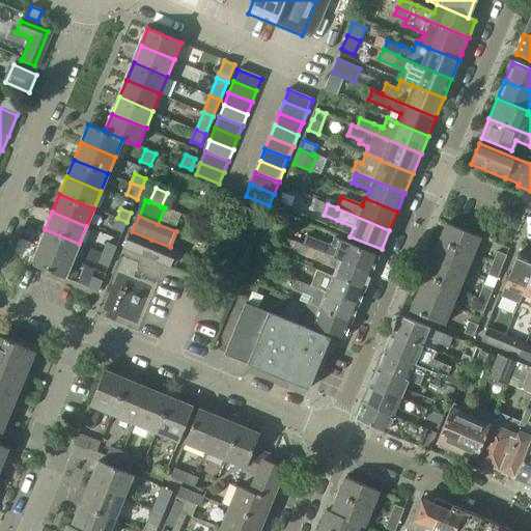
[(127,222),(117,218),(112,229),(122,233),(127,222)]
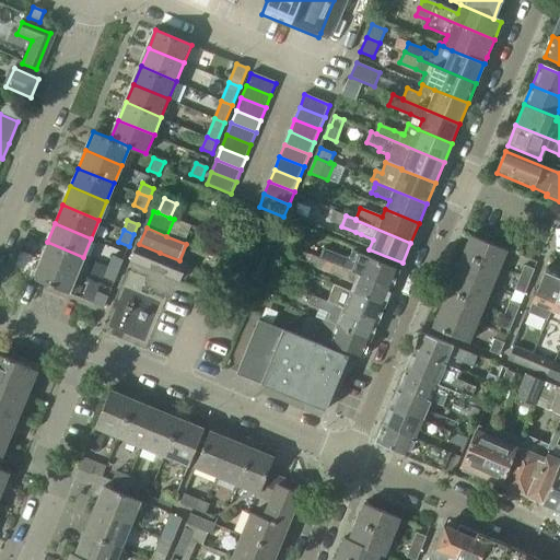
[(463,255),(499,270),(508,252),(470,236),(463,255)]
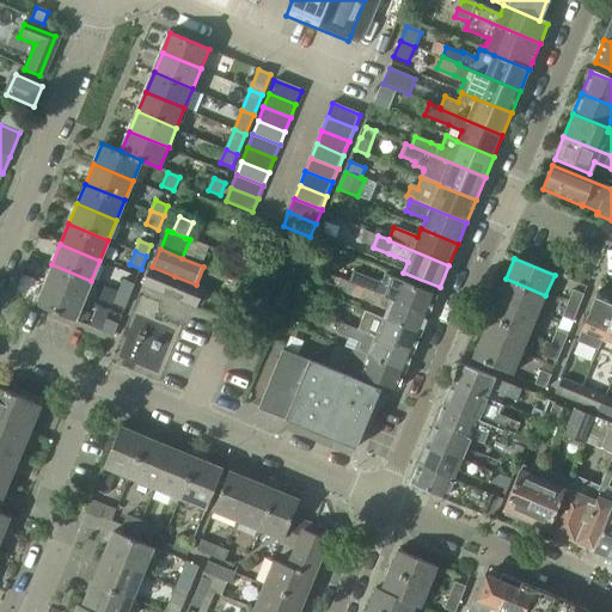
[(43,285),(83,301),(91,281),(51,264),(43,285)]
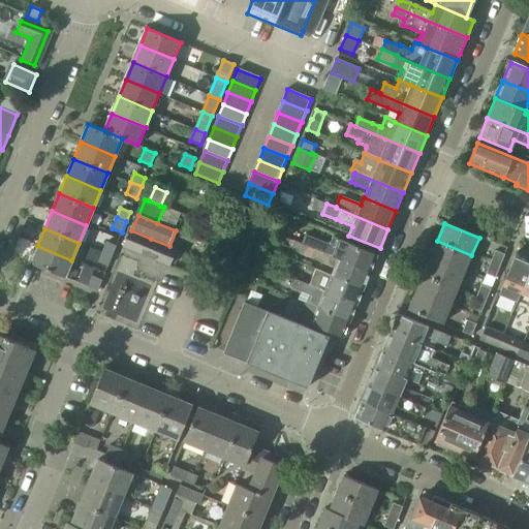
[(131,230),(125,248),(168,266),(176,249),(169,246),(151,239),(131,230)]
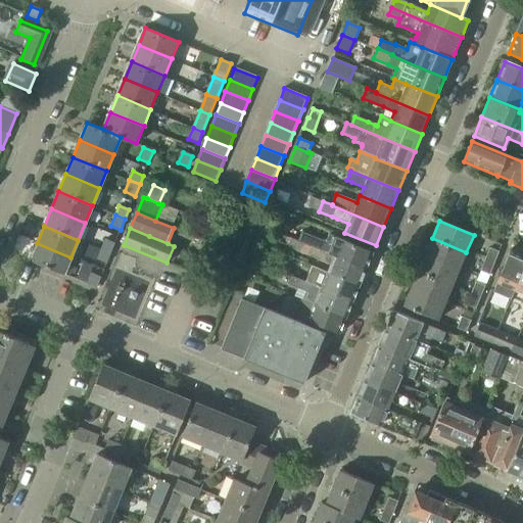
[(298,241),(366,270),(372,253),(340,240),(333,237),(329,235),(326,242),(302,232),(298,241)]
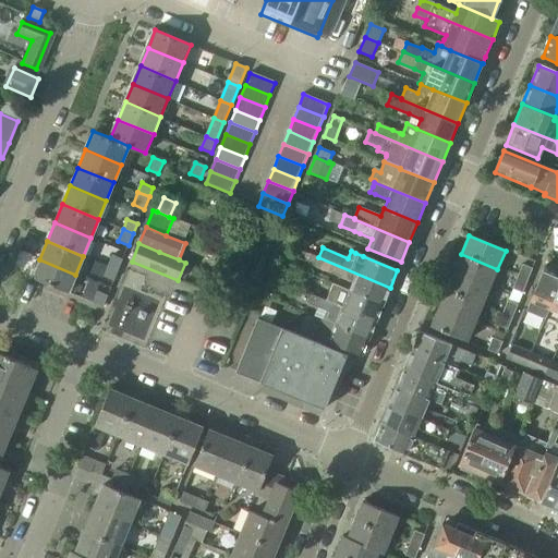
[(299,249),(294,257),(340,277),(340,278),(352,283),(349,291),(383,305),(390,288),(318,257),(299,249)]
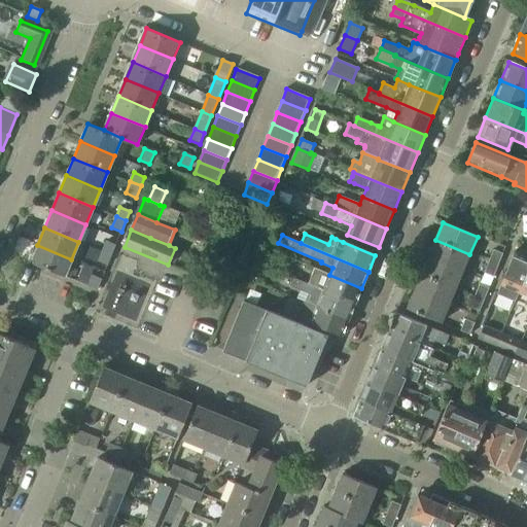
[(487,253),(491,239),(478,235),(475,249),(487,253)]
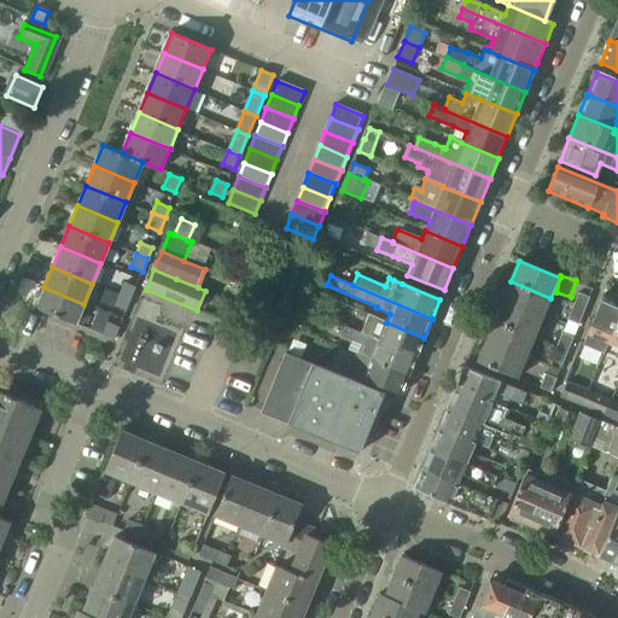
[(502,302),(542,319),(551,298),(511,281),(502,302)]
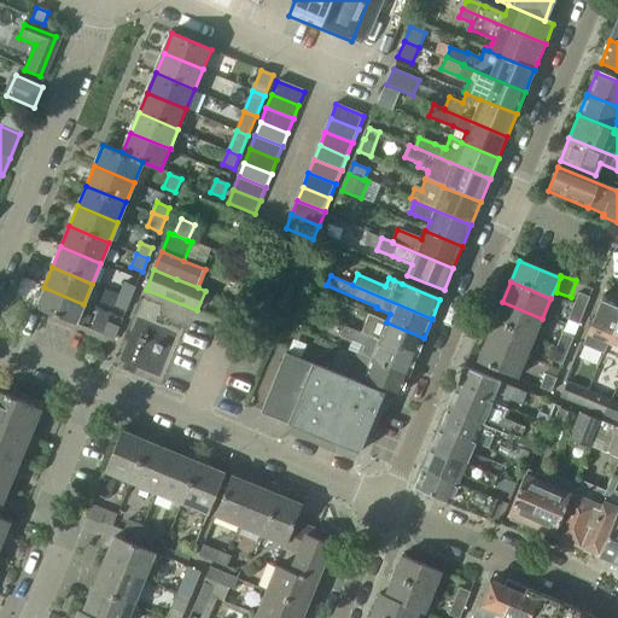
[(120,295),(132,299),(136,287),(124,283),(120,295)]
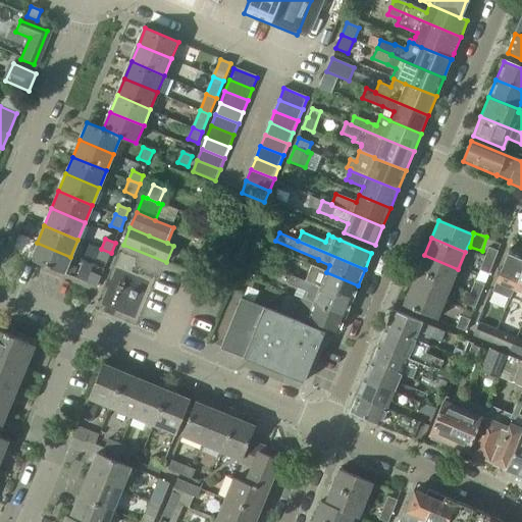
[(30,260),(63,274),(70,257),(37,243),(30,260)]
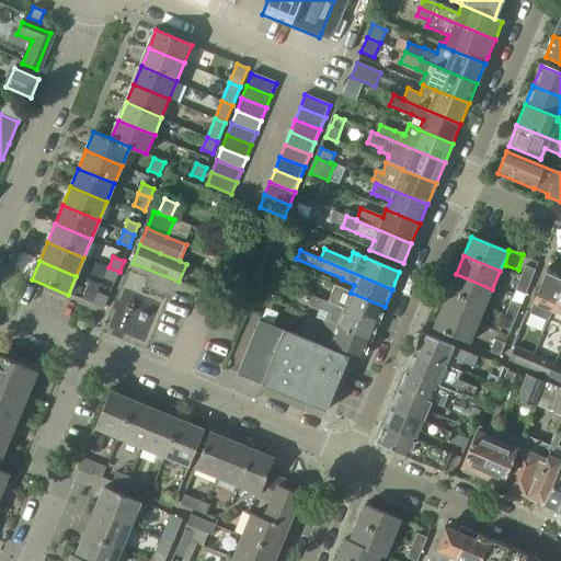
[(119,272),(109,267),(104,278),(115,283),(119,272)]
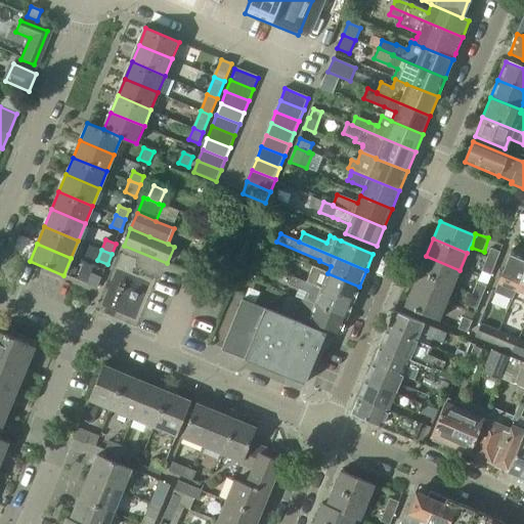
[(486,261),(495,265),(500,254),(491,250),(486,261)]
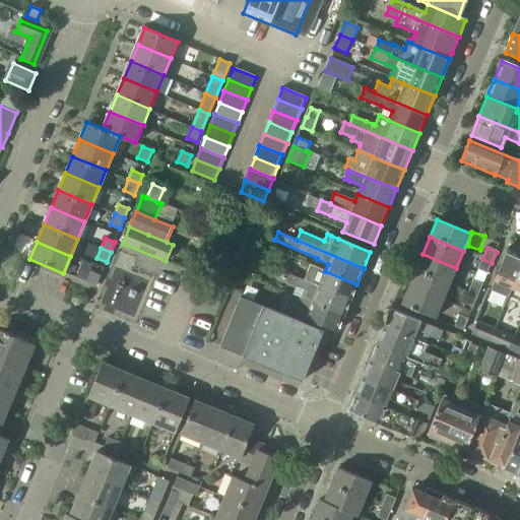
[(492,288),(491,290),(508,298),(512,289),(519,269),(519,253),(509,248),(494,282),(492,288)]
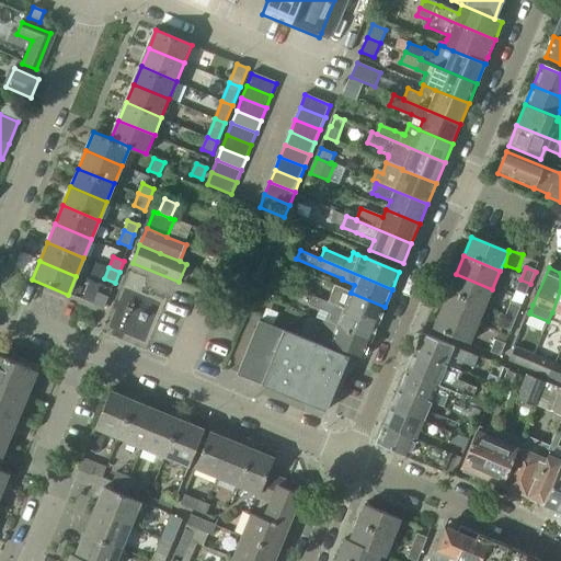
[(447,293),(484,308),(492,289),(456,274),(447,293)]
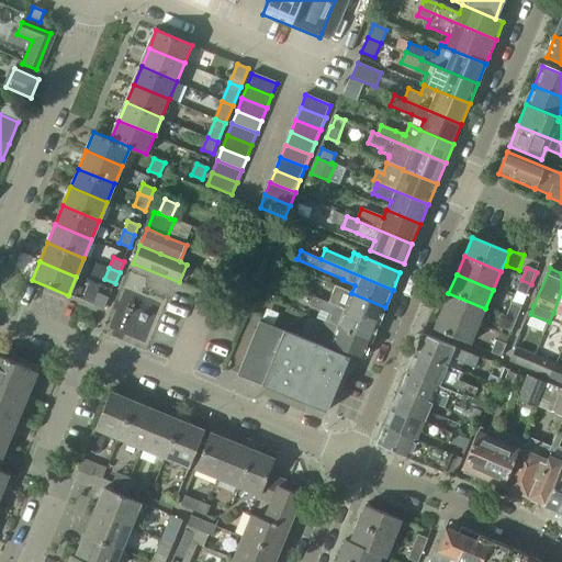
[(516,292),(526,296),(531,284),(521,280),(516,292)]
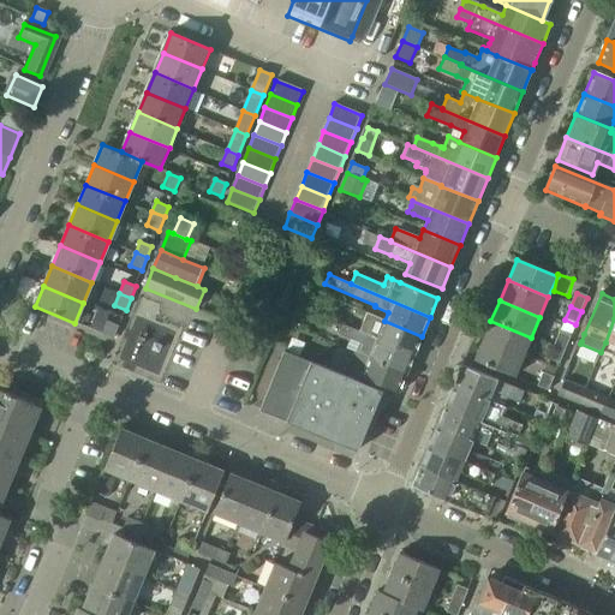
[(166,374),(175,327),(143,320),(138,344),(126,341),(121,364),(166,374)]
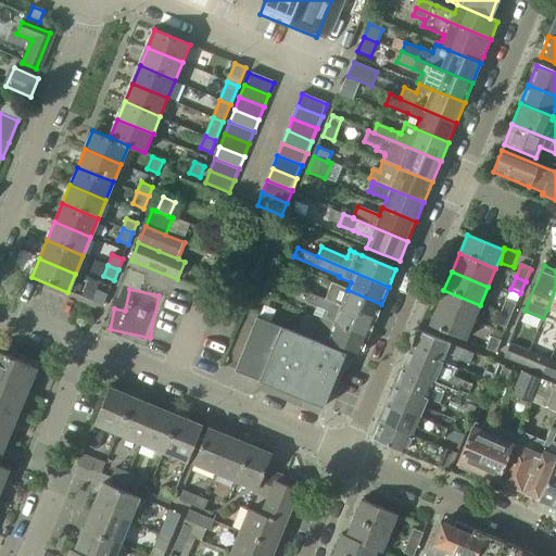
[(97,290),(92,302),(103,305),(108,294),(97,290)]
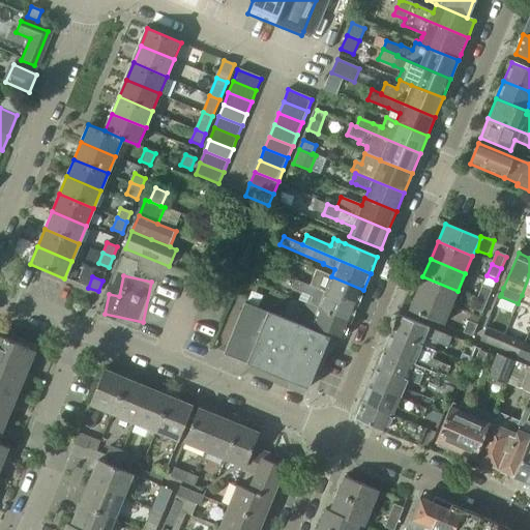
[(313,287),(313,288),(356,305),(363,290),(331,276),(327,285),(316,280),(313,287)]
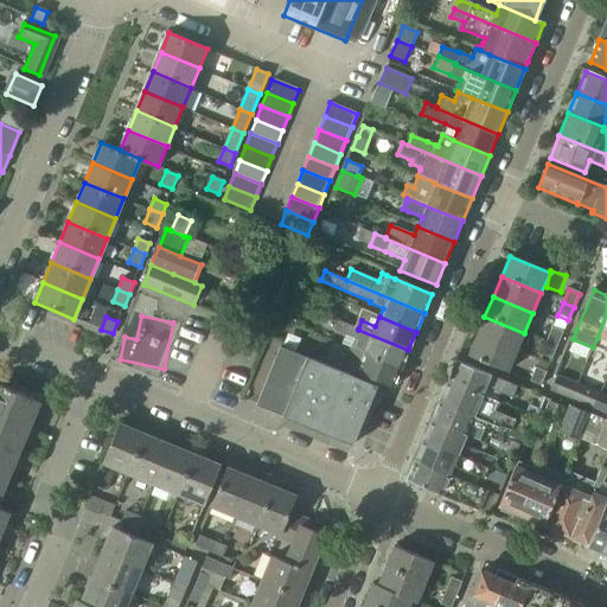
[(475,337),(516,353),(524,333),(484,317),(475,337)]
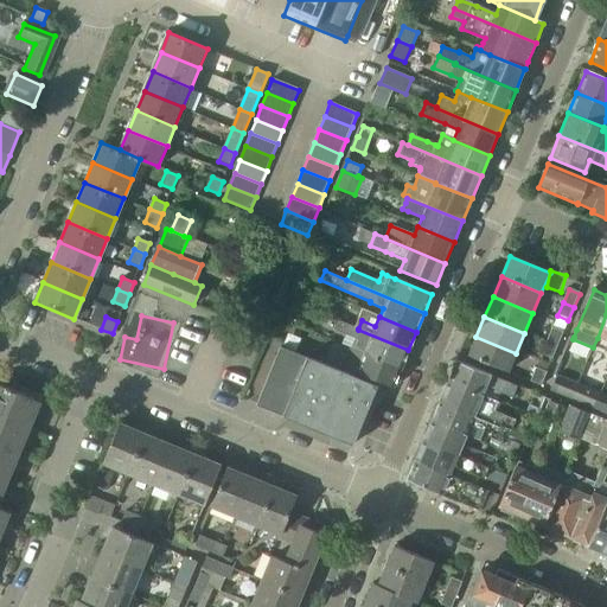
[(339,321),(336,330),(355,338),(353,340),(351,347),(401,368),(408,350),(358,330),(358,328),(339,321)]
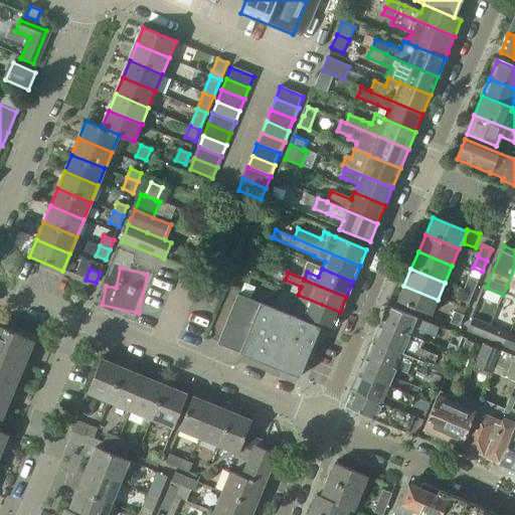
[(463,291),(472,294),(477,282),(468,278),(463,291)]
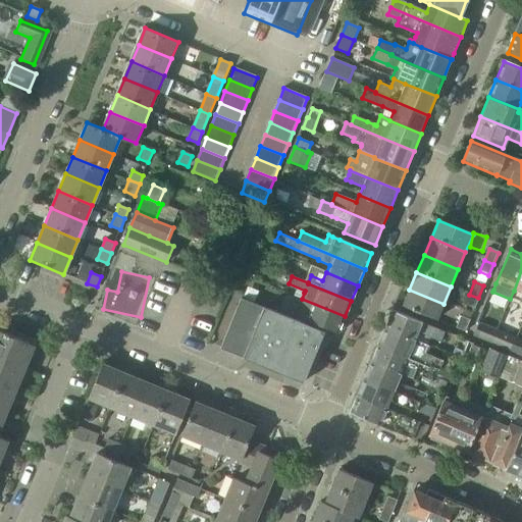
[(402,306),(436,321),(444,304),(409,290),(402,306)]
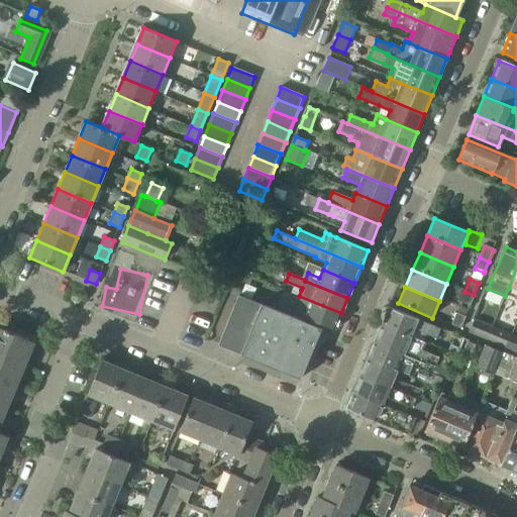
[(474,295),(464,292),(460,302),(470,306),(474,295)]
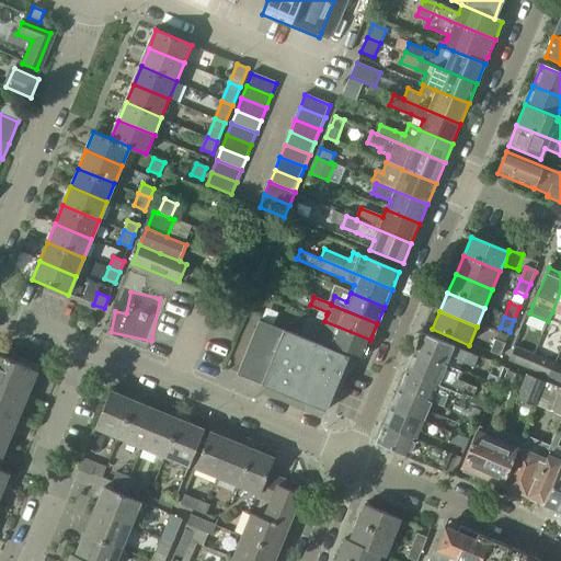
[(236,376),(261,386),(324,412),(346,356),(283,331),(259,321),(236,376)]
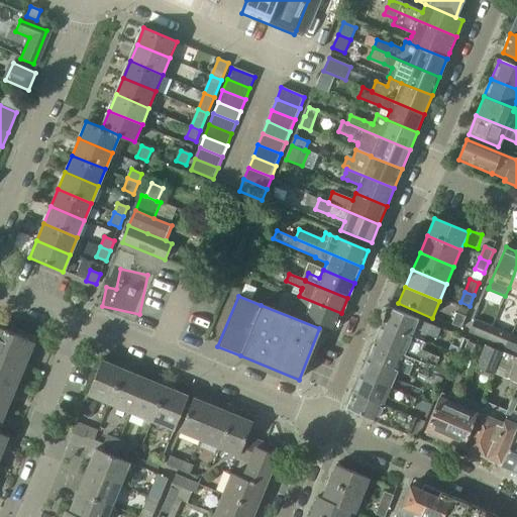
[(281,298),(277,307),(320,326),(321,326),(334,331),(341,313),(299,296),(295,304),(281,298)]
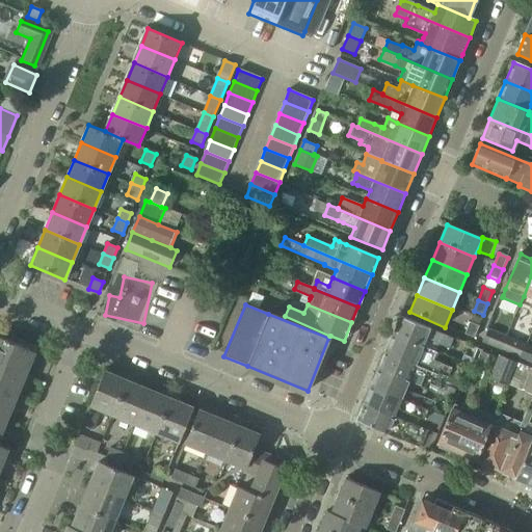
[(400,316),(393,334),(418,344),(435,351),(439,344),(450,349),(454,339),(400,316)]
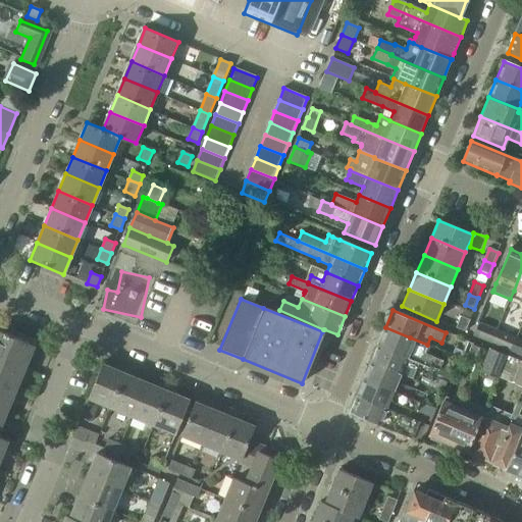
[(461,317),(456,328),(465,332),(470,320),(461,317)]
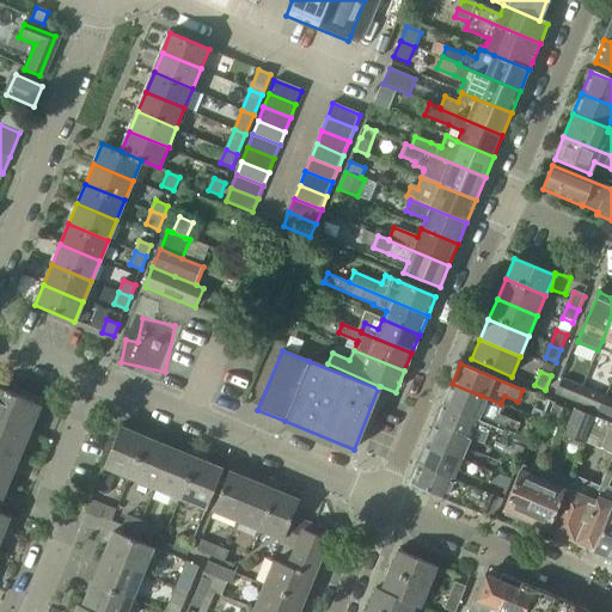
[(557,390),(555,395),(576,403),(582,387),(577,385),(561,378),(557,390)]
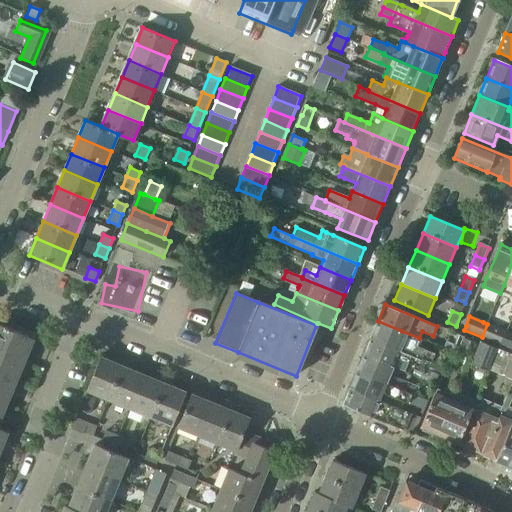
[(378,321),(370,339),(411,356),(442,368),(446,358),(416,346),(419,338),(402,331),(378,321)]
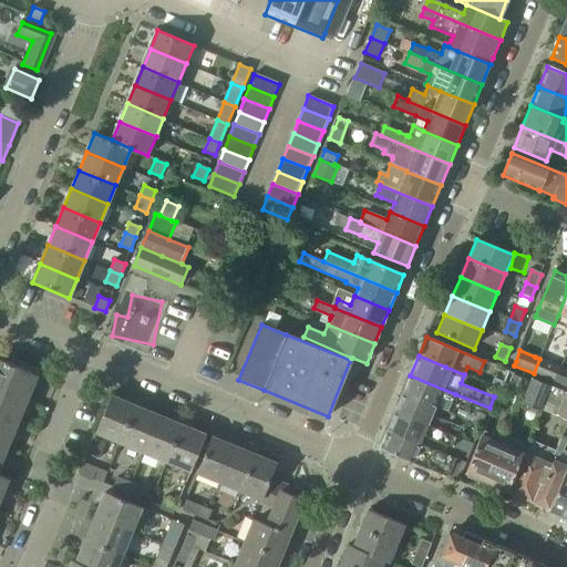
[(539,359),(534,373),(555,382),(562,368),(539,359)]
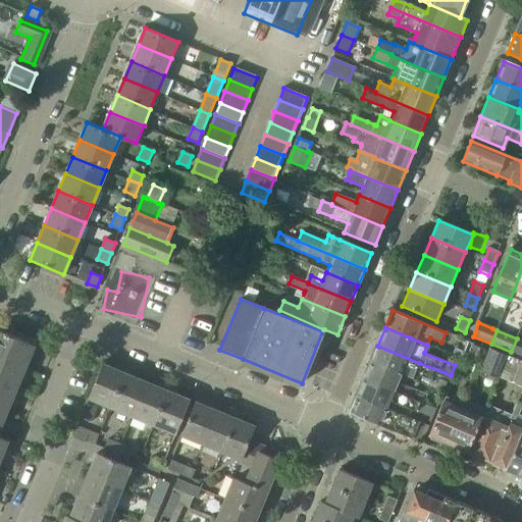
[(0,461),(8,441),(0,437),(0,430),(37,342),(13,331),(11,337),(0,332),(0,461)]
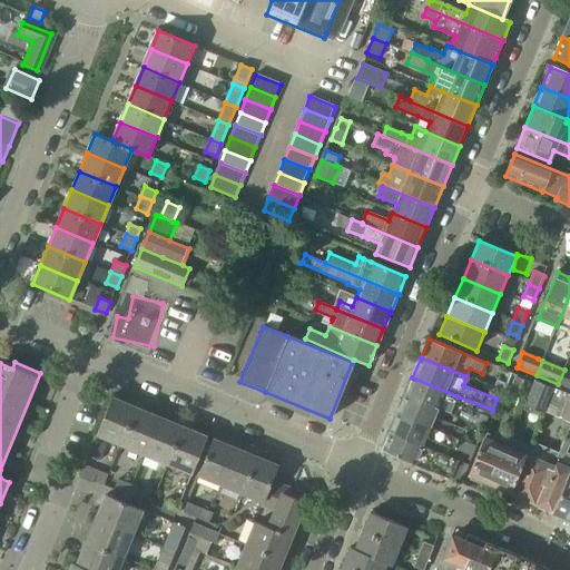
[(569,372),(564,370),(558,384),(569,389),(569,372)]
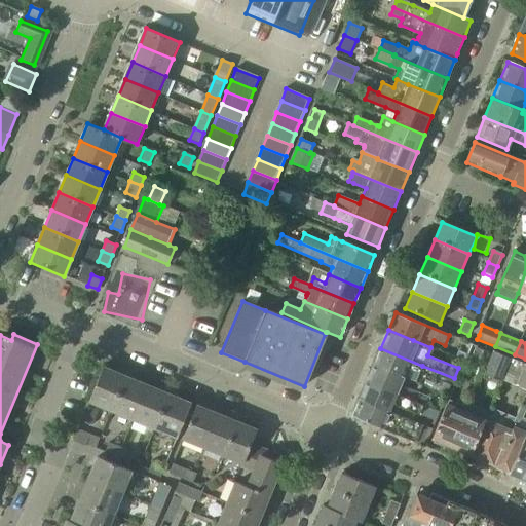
[(415,381),(422,366),(380,348),(374,364),(405,377),(415,381)]
